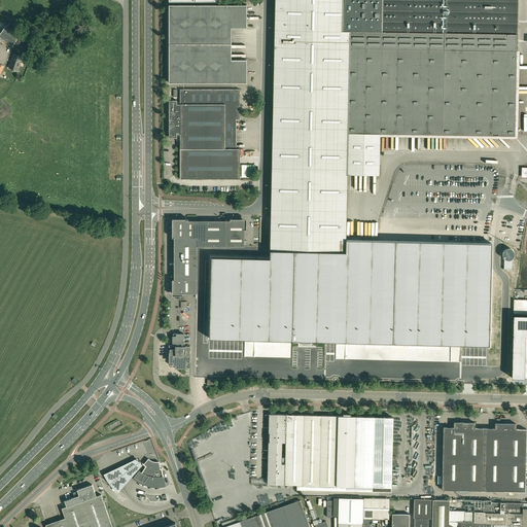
[(275,0),(276,0),(274,66),(272,168),(271,217),(270,250),(346,252),(346,240),(347,174),(379,175),(380,136),(380,133),(515,136),(517,50),(517,46),(517,33),(517,0),(275,0)]
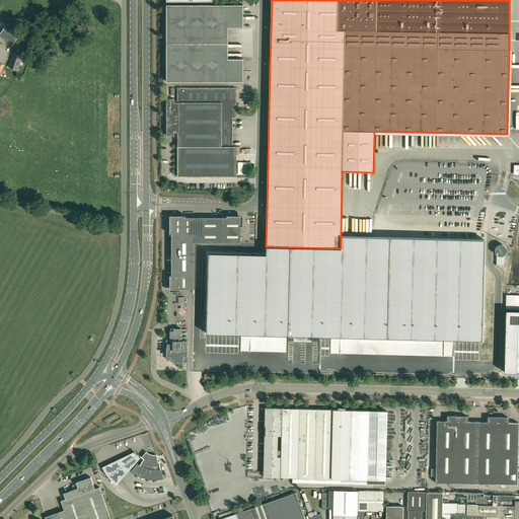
[(166,81),(181,81),(243,81),(243,59),(228,59),(227,27),(243,27),(243,5),(214,5),(166,5),(166,81)]
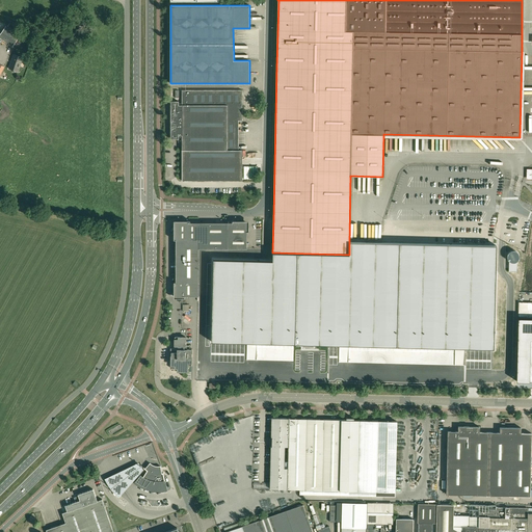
[(29,30),(30,26),(26,25),(22,24),(16,22),(15,24),(16,26),(19,27),(22,28),(21,30),(23,31),(24,29),(29,30)]
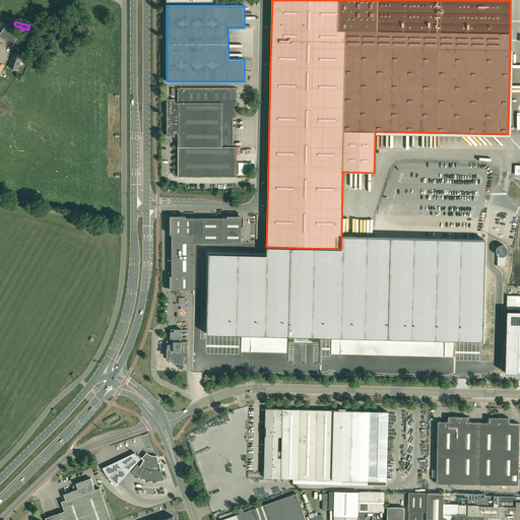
[(0,37),(12,45),(17,38),(19,35),(6,25),(0,34),(0,37)]
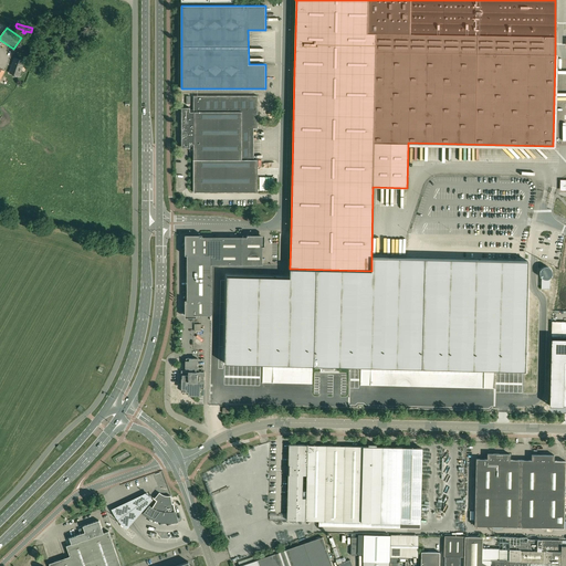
[(24,61),(14,58),(9,73),(20,76),(21,71),(24,61)]
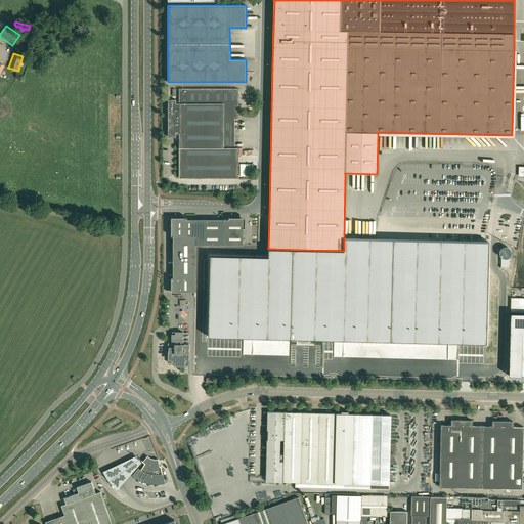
[(179,178),(184,178),(201,178),(223,178),(226,178),(238,178),(238,173),(238,154),(238,150),(238,148),(234,148),(231,148),(230,121),(236,121),(236,119),(238,119),(238,115),(238,106),(238,89),(179,89),(179,103),(176,103),(176,100),(169,100),(168,100),(168,137),(176,137),(176,133),(179,133),(179,142),(179,178)]
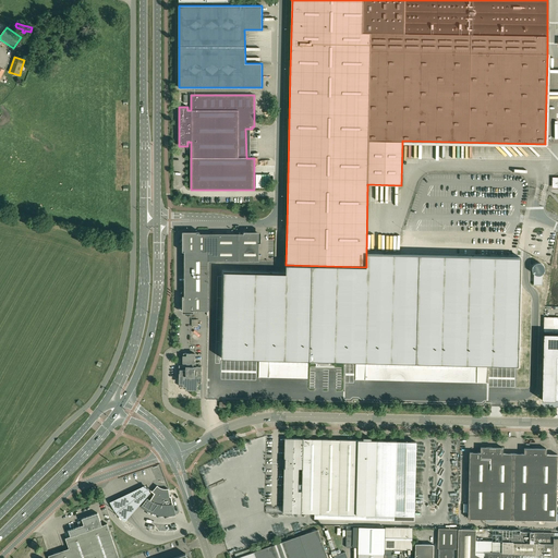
[(261,243),(261,232),(244,232),(244,233),(221,233),(199,233),(199,232),(182,232),(182,252),(184,252),(184,295),(182,295),(182,299),(182,313),(191,313),(194,313),(194,311),(208,311),(208,261),(259,261),(259,243),(261,243)]
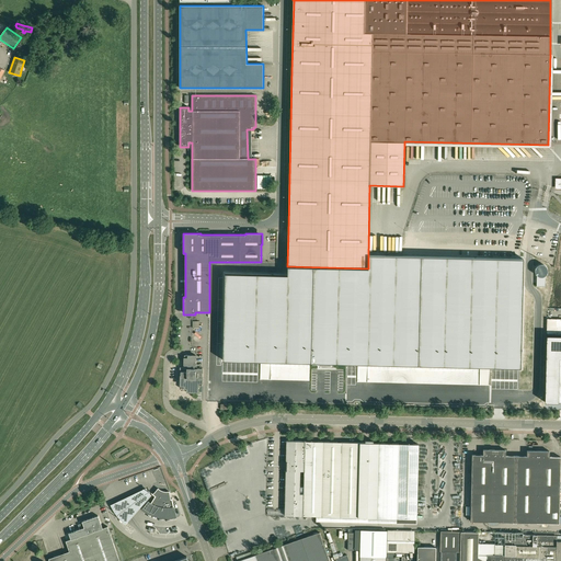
[(225,274),(222,361),(521,368),(524,259),(474,258),(368,255),(368,268),(287,266),(287,275),(225,274)]
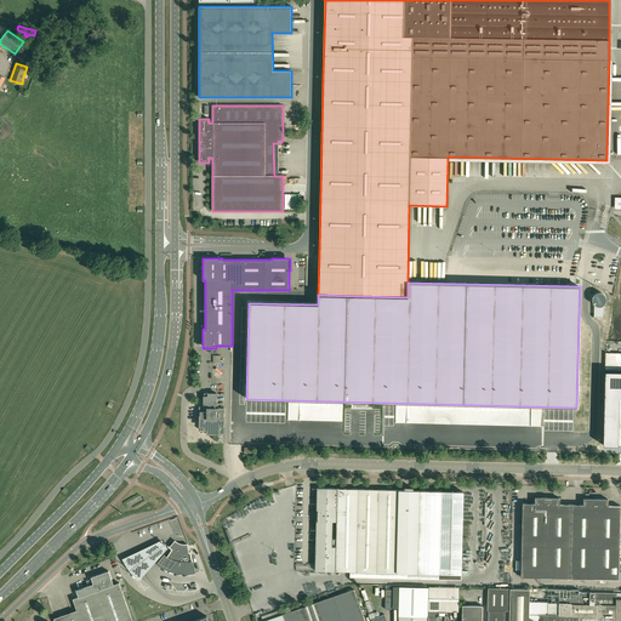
[(604,317),(604,305),(603,305),(602,306),(600,307),(598,307),(597,306),(594,305),(593,317),(604,317)]
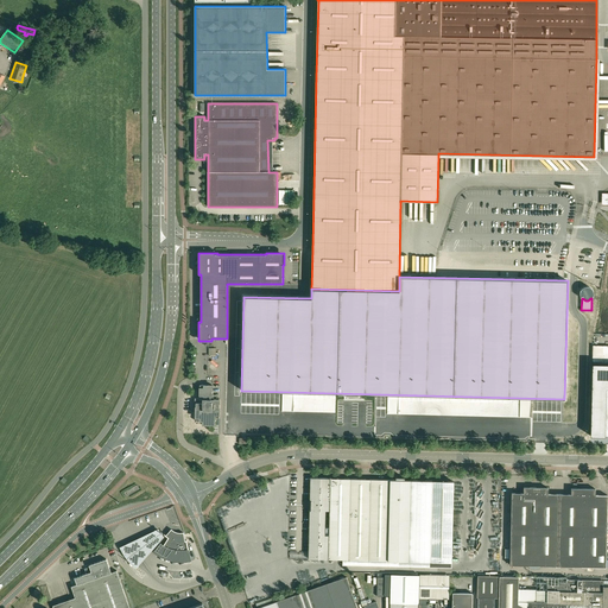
[(593,362),(603,362),(607,362),(607,346),(593,346),(593,362)]
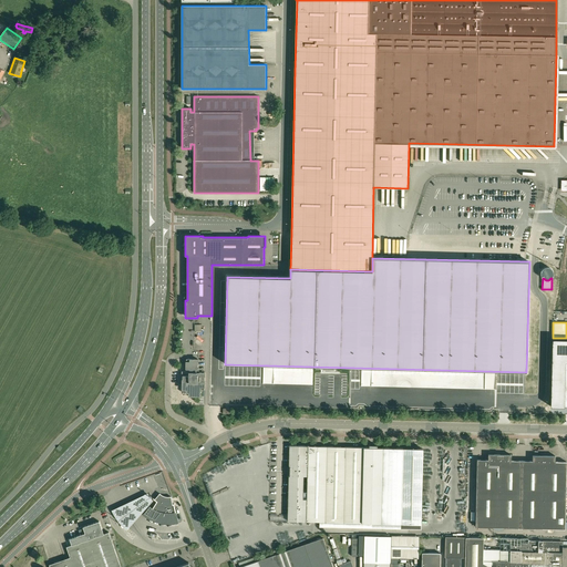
[(566,339),(552,340),(550,406),(564,406),(566,406),(566,339)]
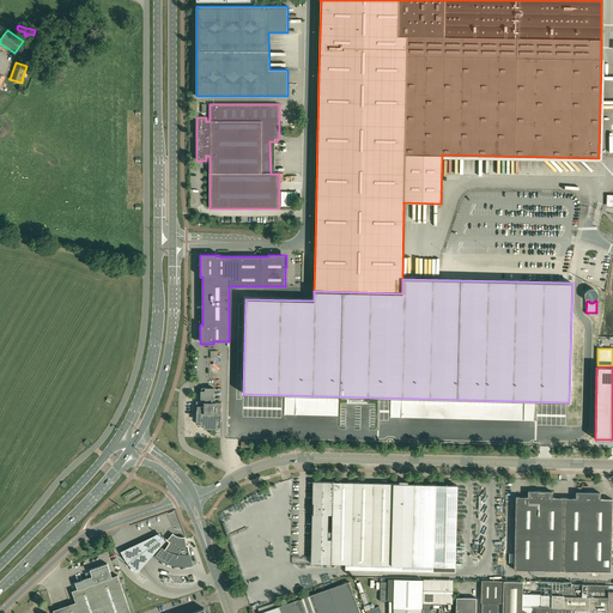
[(210,388),(205,388),(201,388),(201,406),(198,406),(196,424),(204,424),(204,428),(208,429),(211,429),(217,429),(217,422),(220,422),(222,402),(214,402),(214,388),(210,388)]
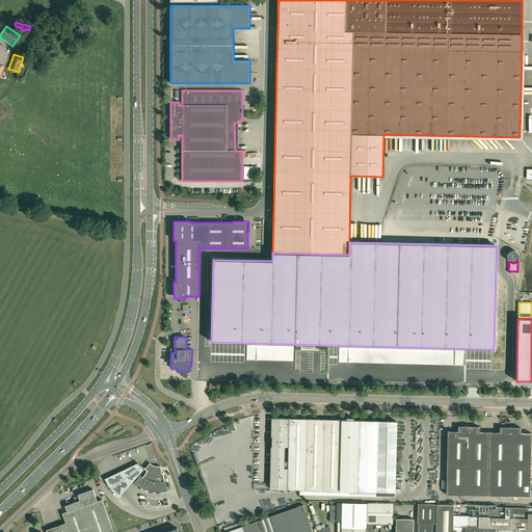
[(271,446),(270,483),(261,483),(254,483),(244,458),(204,473),(217,512),(242,504),(245,512),(297,495),(299,495),(315,495),(377,497),(396,497),(396,479),(397,421),(378,421),(360,420),(360,419),(355,419),(355,420),(354,420),(354,418),(346,418),(346,420),(317,419),(271,418),(271,439),(271,446)]
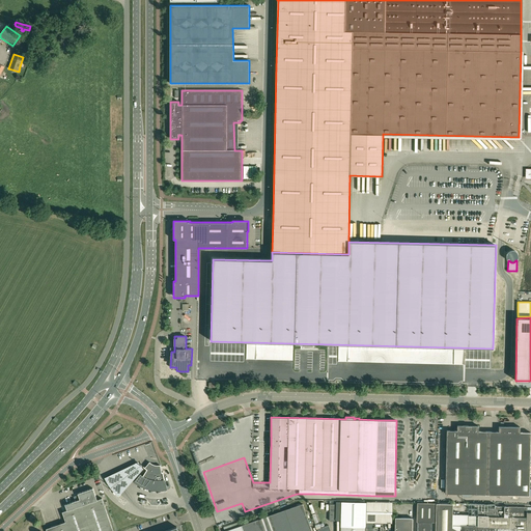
[(445,494),(467,494),(468,426),(457,425),(457,430),(447,430),(445,494)]
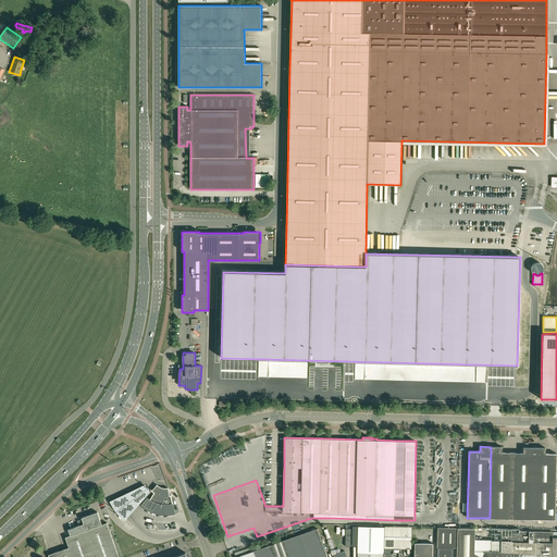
[(502,447),(491,447),(490,518),(511,518),(512,453),(502,453),(502,447)]
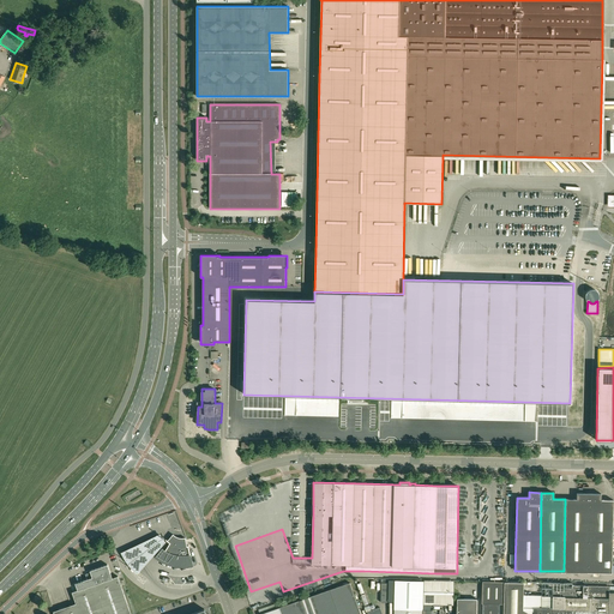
[(564,571),(588,572),(589,493),(577,493),(577,499),(565,499),(564,571)]
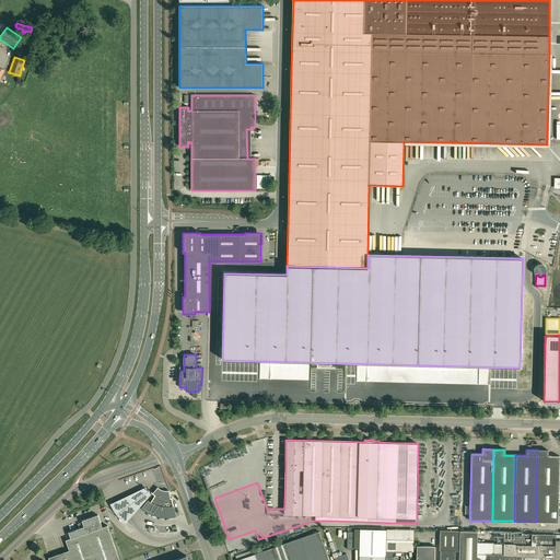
[(548,451),(537,450),(536,522),(558,522),(558,521),(558,513),(559,456),(548,456),(548,451)]
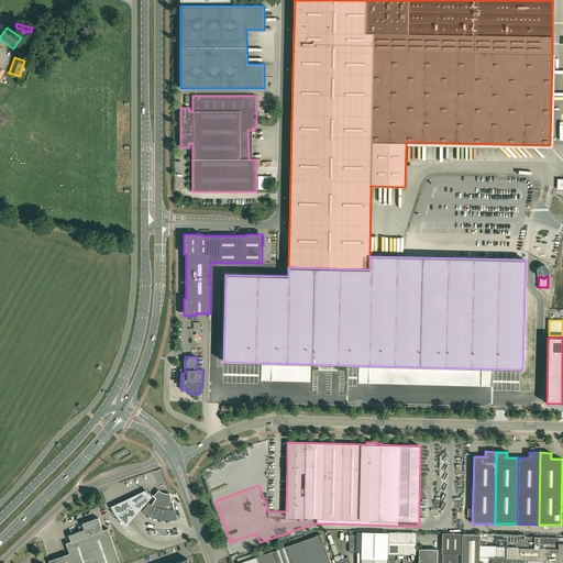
[(117,517),(125,525),(152,495),(148,489),(146,487),(111,505),(113,511),(117,517)]
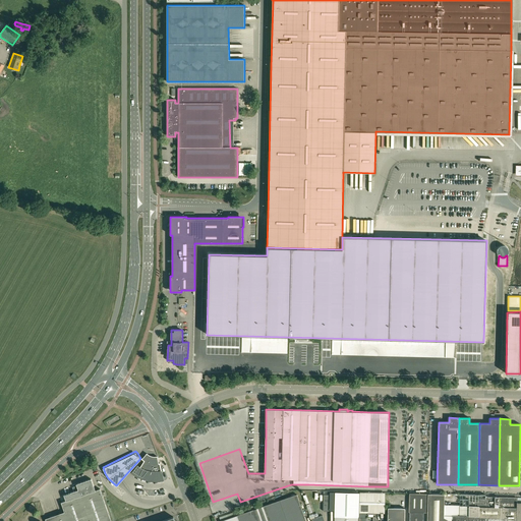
[(140,468),(136,474),(137,475),(139,476),(140,476),(142,477),(143,478),(145,478),(147,478),(149,479),(151,479),(152,479),(154,479),(156,479),(159,479),(158,470),(159,470),(160,471),(161,471),(160,463),(159,463),(158,458),(157,456),(157,457),(156,457),(155,457),(154,457),(153,456),(152,456),(151,456),(150,456),(149,455),(148,454),(147,454),(142,459),(140,458),(145,461),(140,467),(140,468)]
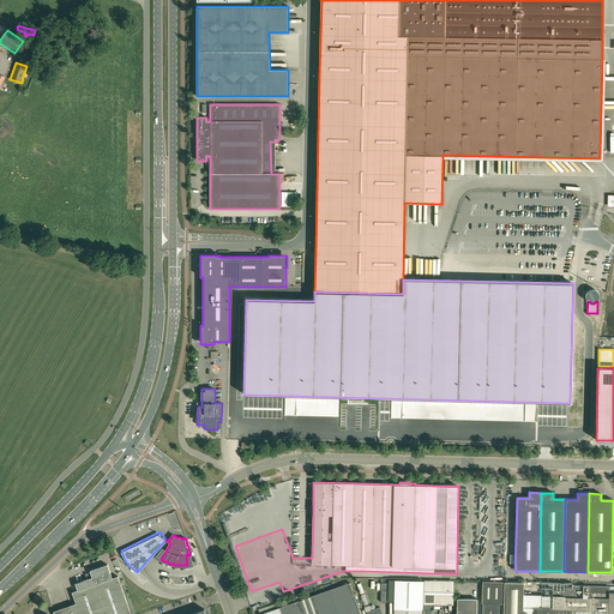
[(155,555),(161,559),(166,552),(166,551),(162,547),(155,555)]
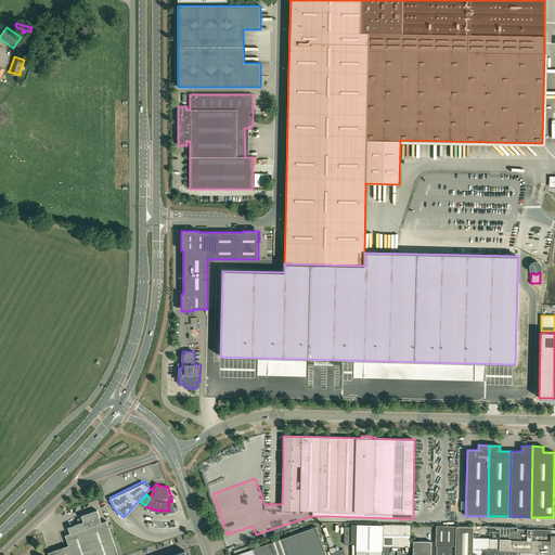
[(118,554),(106,521),(102,523),(98,511),(81,516),(82,518),(78,519),(79,521),(81,521),(81,523),(68,527),(71,533),(65,536),(68,545),(49,553),(49,554),(118,554)]
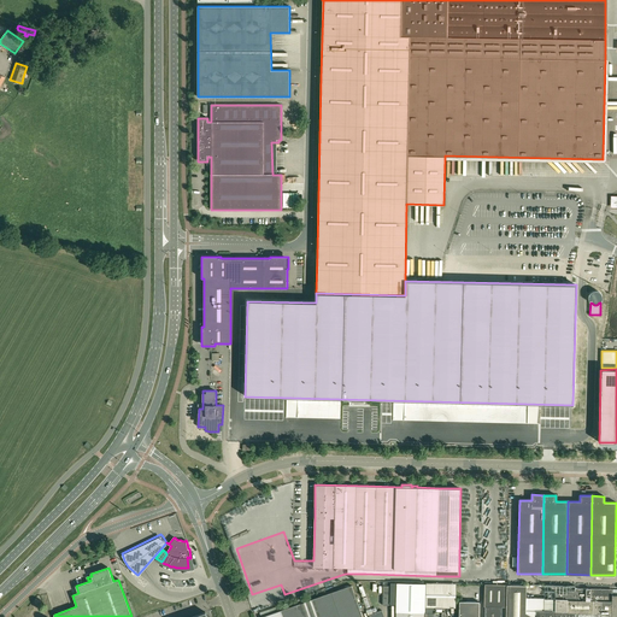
[(397,582),(395,612),(395,616),(424,616),(425,612),(425,583),(425,582),(397,582)]
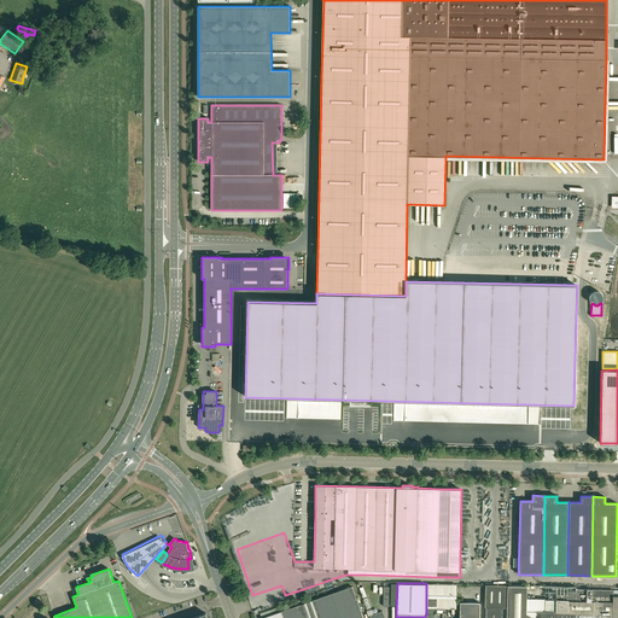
[(426,595),(426,613),(429,613),(433,613),(433,608),(456,608),(456,584),(452,584),(426,584),(426,595)]
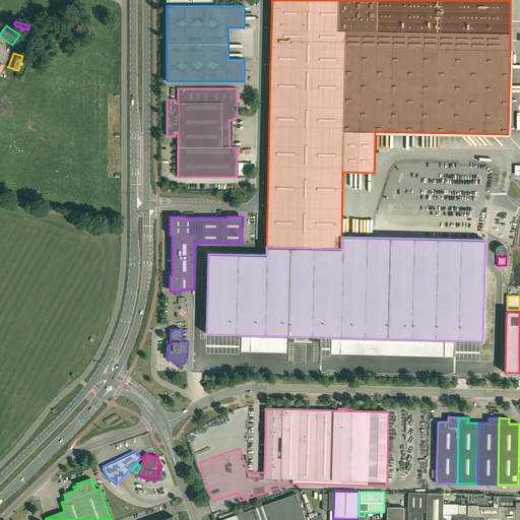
[(423,519),(424,511),(426,511),(427,493),(408,493),(408,511),(409,511),(408,519),(423,519)]
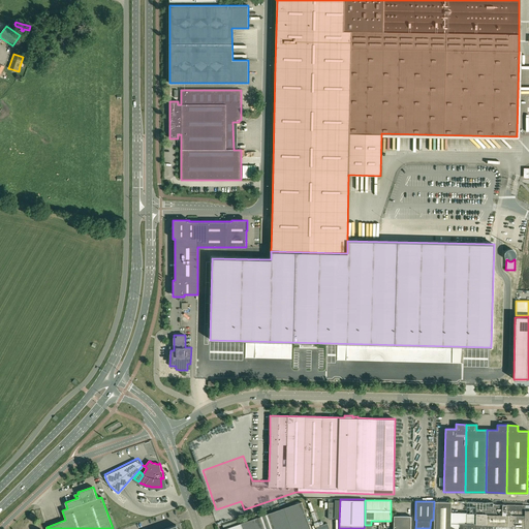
[(528,528),(528,509),(525,510),(525,505),(502,504),(498,504),(493,504),(486,503),(486,506),(479,506),(479,509),(476,509),(476,514),(466,514),(466,512),(452,512),(450,512),(452,503),(457,503),(457,501),(452,501),(452,502),(434,502),(434,528),(528,528)]
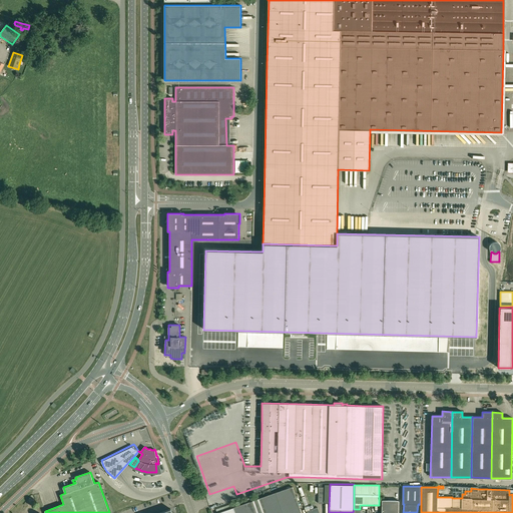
[(301,512),(292,487),(259,499),(264,512),(301,512)]
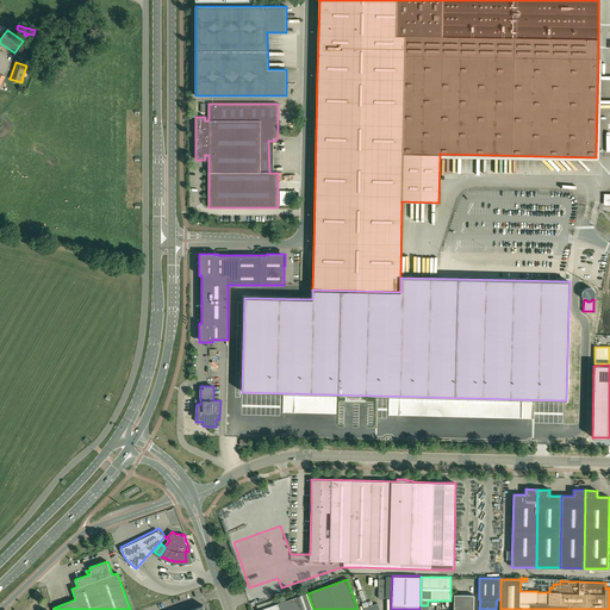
[(473,609),(474,596),(454,595),(453,609),(473,609)]
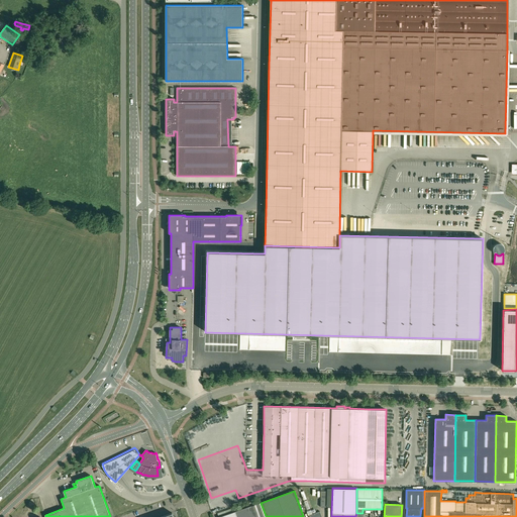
[(255,516),(251,506),(235,512),(236,516),(255,516)]
